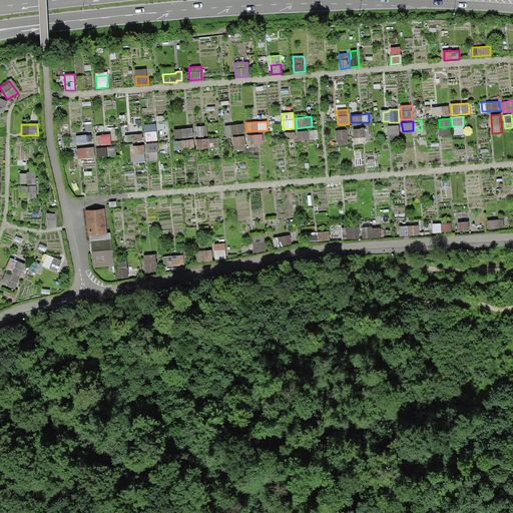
[(243,124),(224,125),(225,135),(243,133),(243,124)]
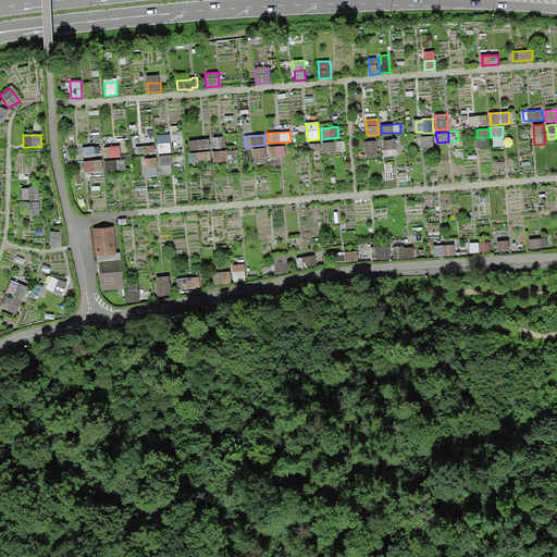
[(433,135),(421,136),(422,147),(434,146),(433,135)]
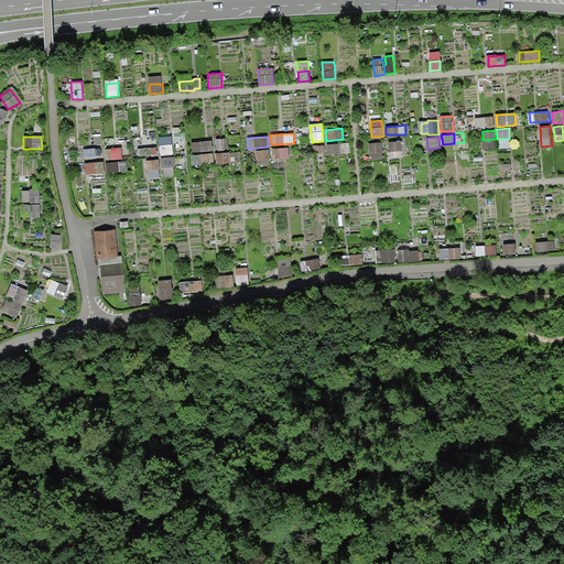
[(158,139),(143,140),(145,155),(159,154),(159,145),(158,139)]
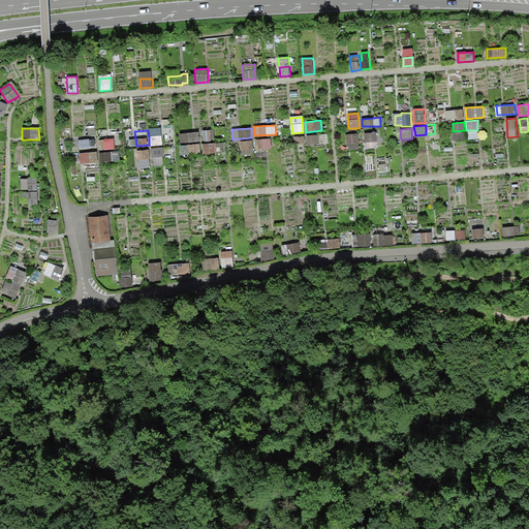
[(214,130),(203,130),(203,141),(214,141),(214,130)]
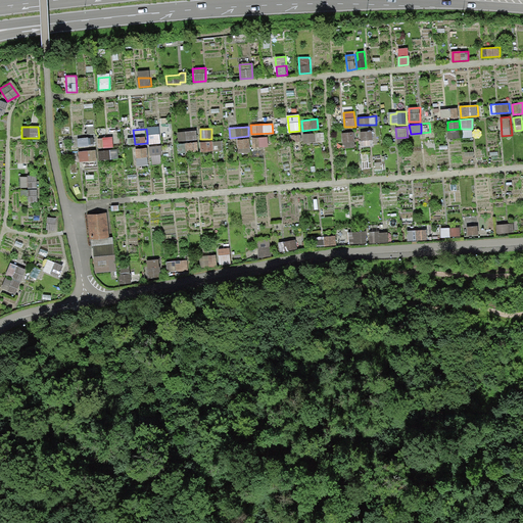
[(196,131),(177,132),(178,141),(187,140),(197,139),(196,131)]
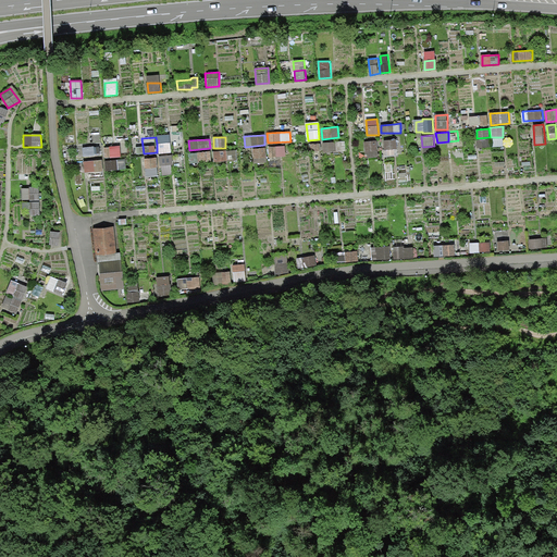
[(396,139),(383,141),(384,150),(397,148),(396,139)]
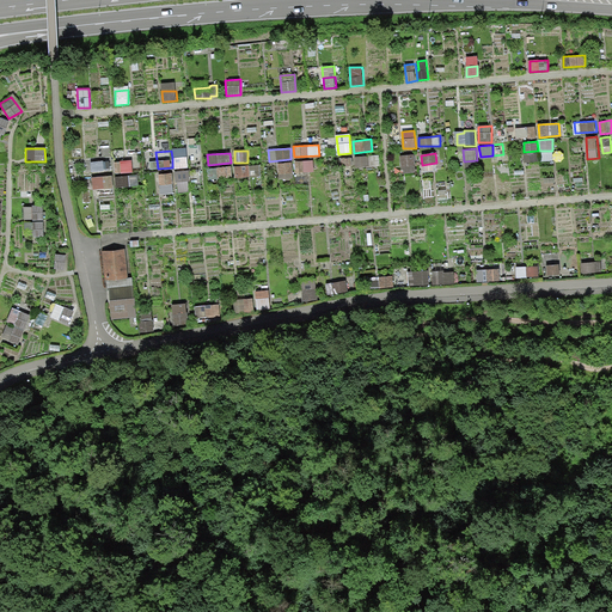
[(414,154),(399,154),(402,172),(415,171),(414,154)]
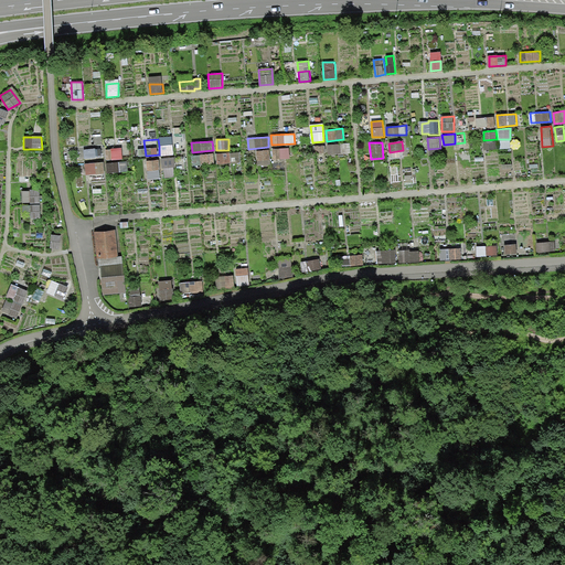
[(340,144),(327,145),(328,155),(341,153),(340,144)]
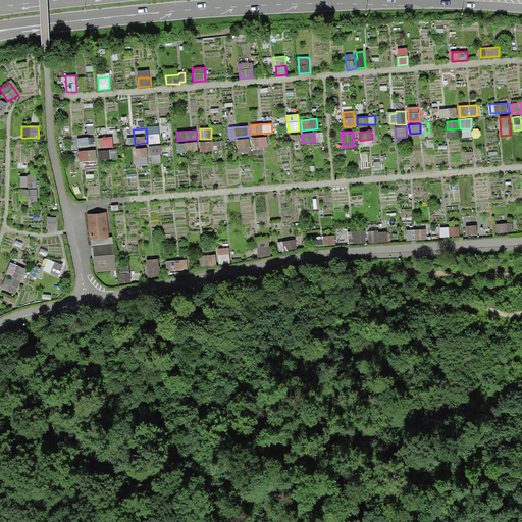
[(323,133),(314,133),(315,142),(324,141),(323,133)]
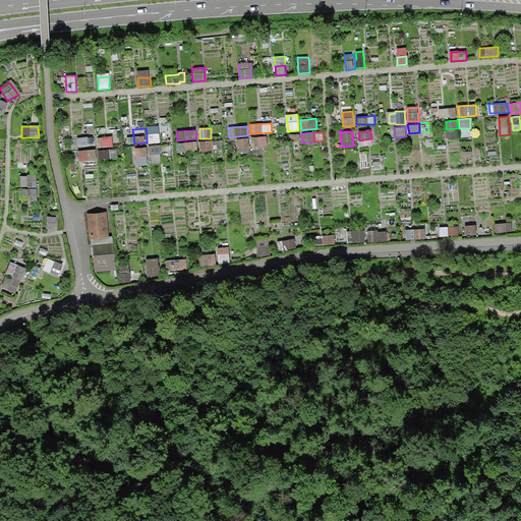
[(159,133),(147,134),(147,142),(160,141),(159,133)]
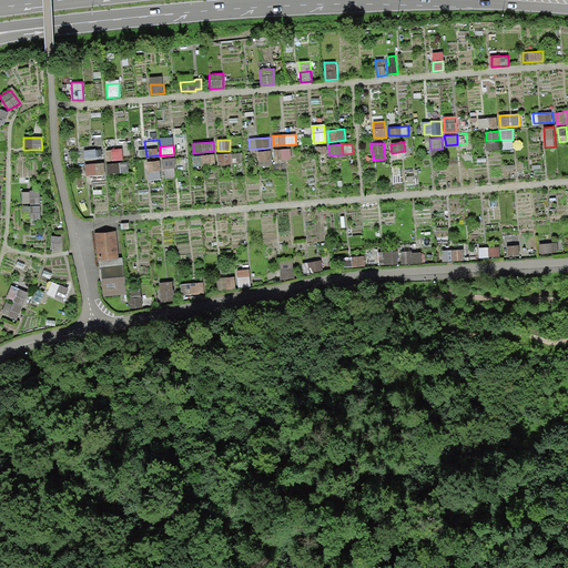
[(122,149),(105,150),(107,161),(123,160),(122,149)]
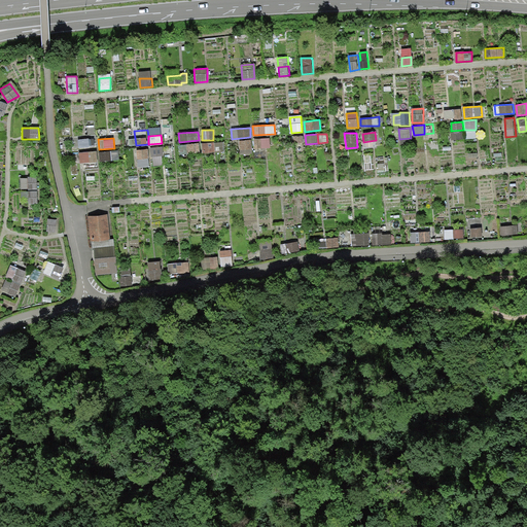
[(270,138),(254,139),(255,148),(270,148),(270,138)]
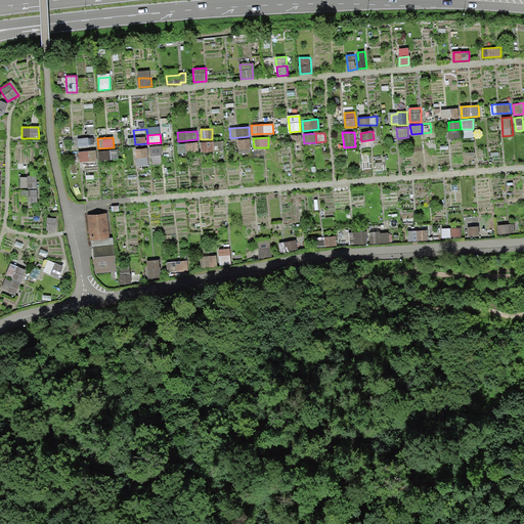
[(93,138),(77,138),(78,146),(94,146),(93,138)]
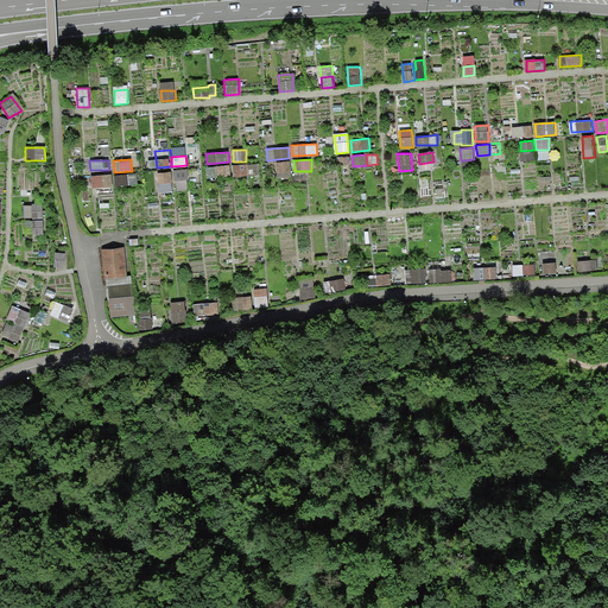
[(290,160),(274,163),(277,176),(291,175),(290,160)]
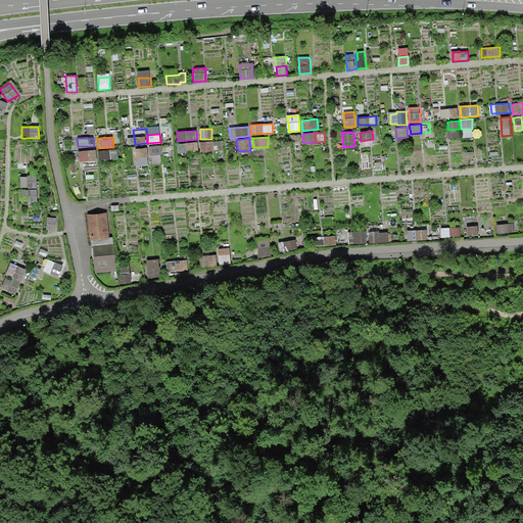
[(222,140),(211,141),(212,150),(223,149),(222,140)]
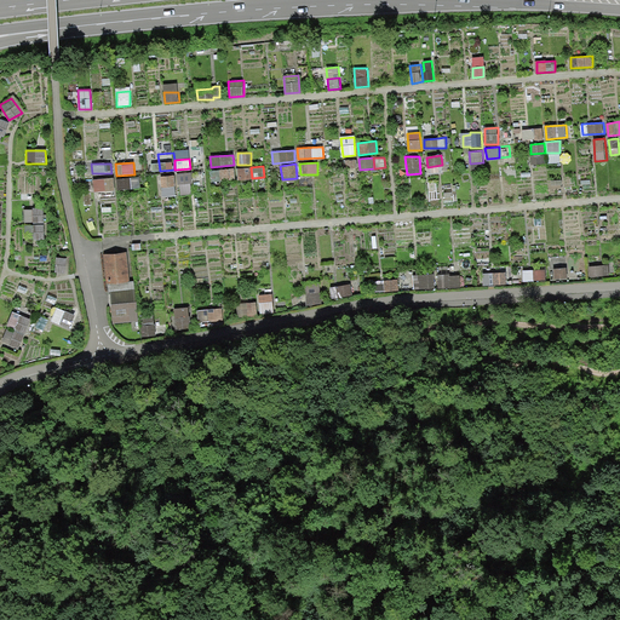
[(251,167),(236,168),(239,179),(252,178),(251,167)]
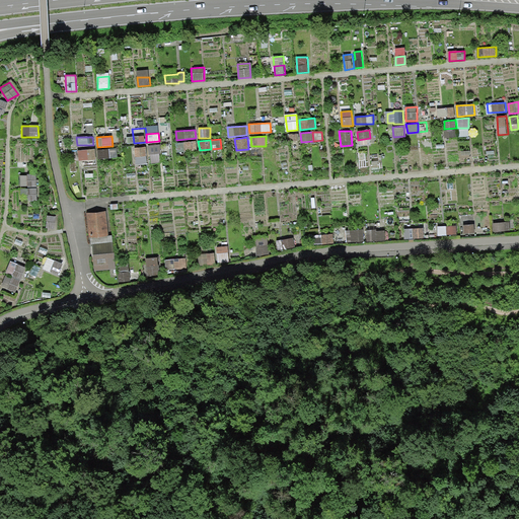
[(197,141),(175,143),(176,152),(198,150),(197,141)]
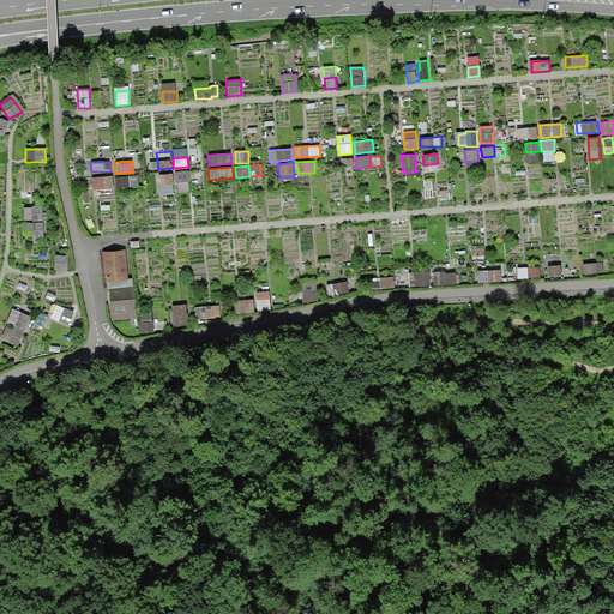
[(192,170),(174,172),(175,180),(193,179),(192,170)]
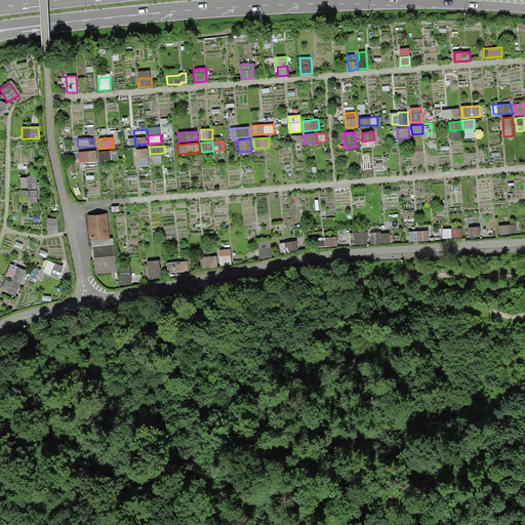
[(148,148),(135,149),(137,167),(150,165),(148,148)]
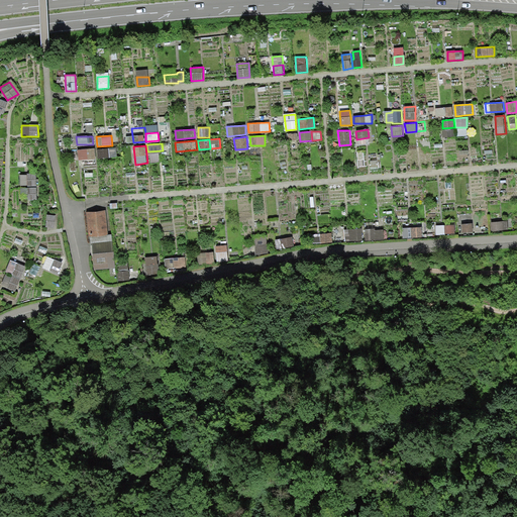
[(116,147),(97,149),(98,159),(117,157),(116,147)]
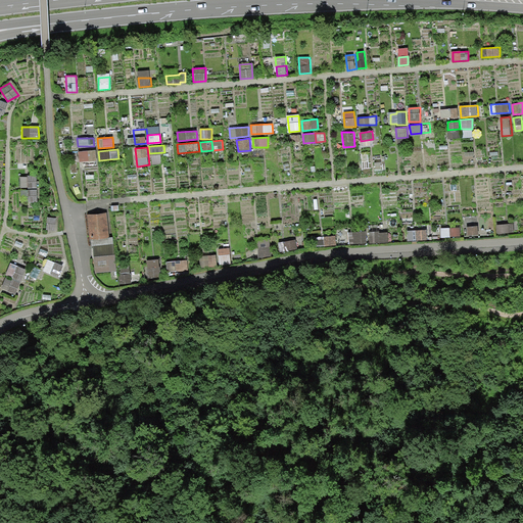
[(95,150),(79,151),(80,162),(96,160),(95,150)]
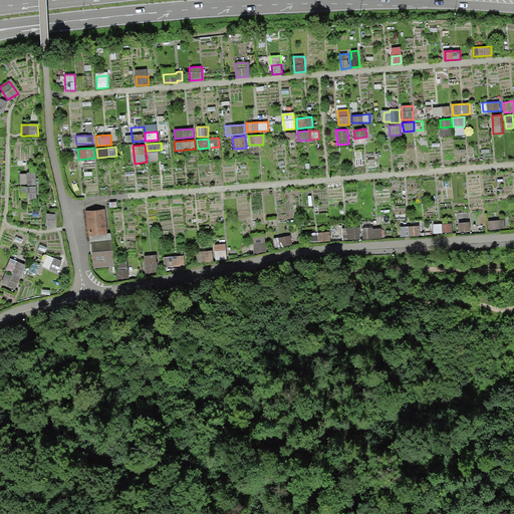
[(36,173),(27,172),(27,185),(36,184),(36,173)]
